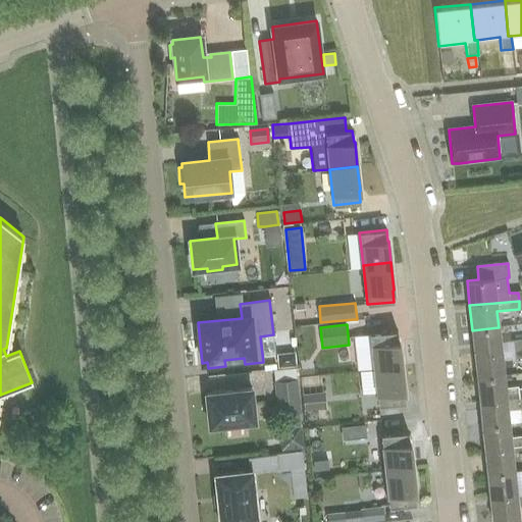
[(499,327),(472,330),(474,354),(501,351),(521,348),(521,341),(500,343),(499,327)]
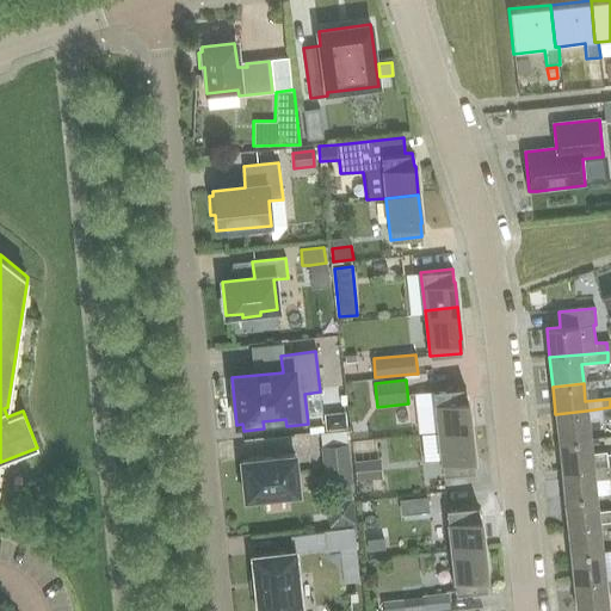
[(467,401),(466,395),(466,388),(433,390),(438,429),(470,426),(468,400),(467,401)]
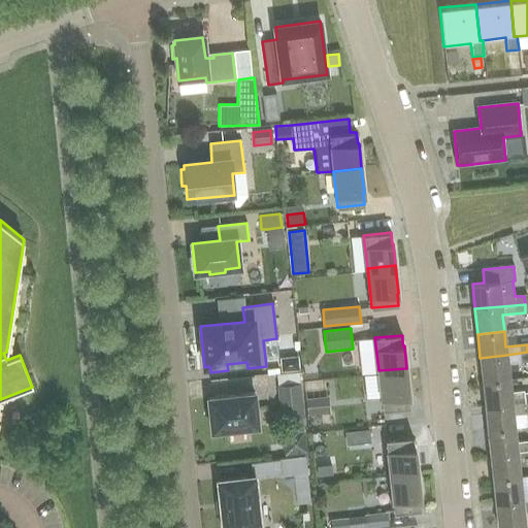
[(527,352),(506,355),(480,358),(483,383),(509,380),(507,364),(527,361),(527,352)]
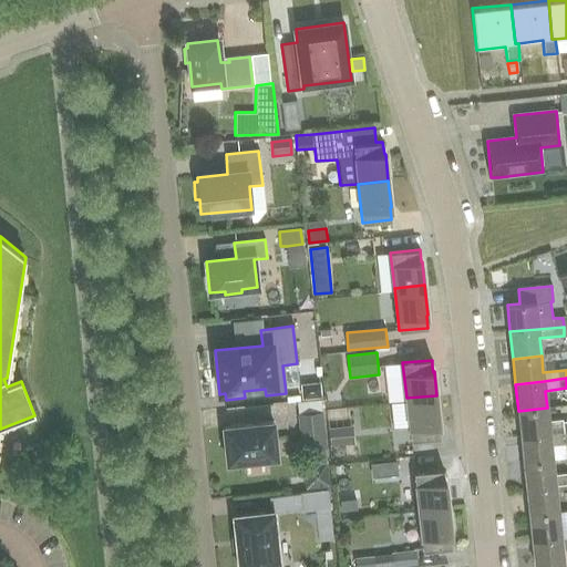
[(320,382),(300,384),(302,400),(322,398),(320,382)]
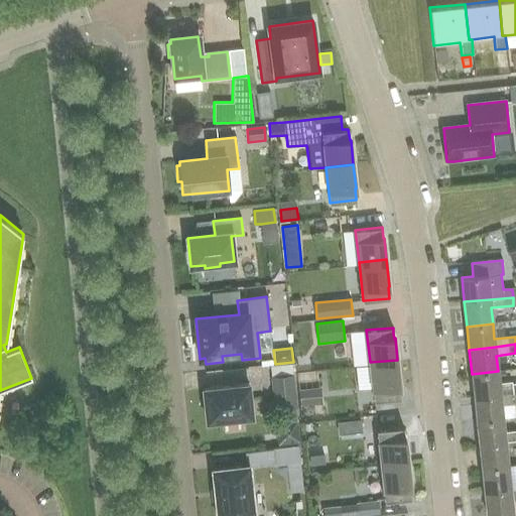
[(374,401),(400,398),(399,387),(400,387),(397,360),(370,362),(374,401)]
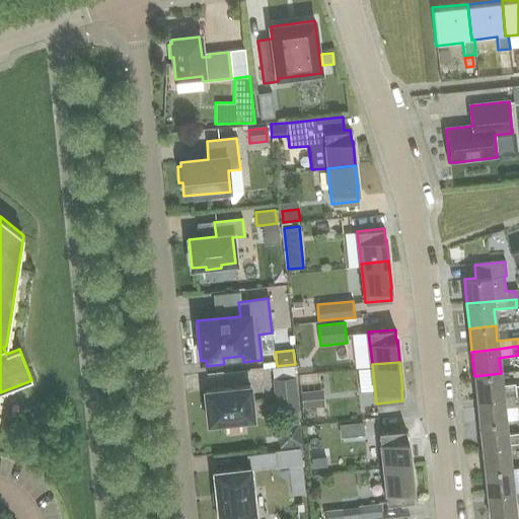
[(501,373),(474,376),(476,400),(503,397),(518,395),(518,385),(513,386),(513,384),(502,386),(501,373)]
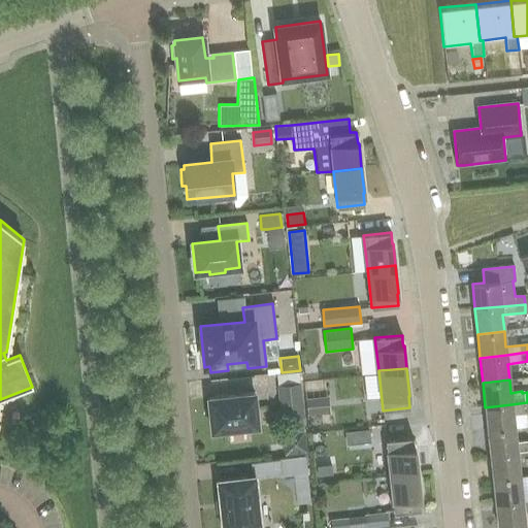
[(282,421),(305,418),(301,384),(277,387),(282,421)]
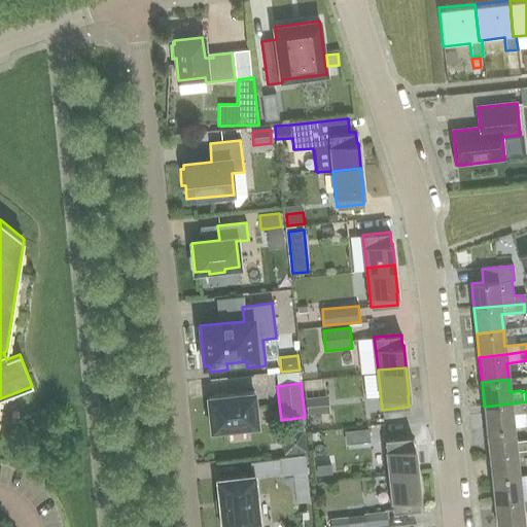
[(211,431),(256,426),(257,426),(253,393),(208,398),(211,431)]
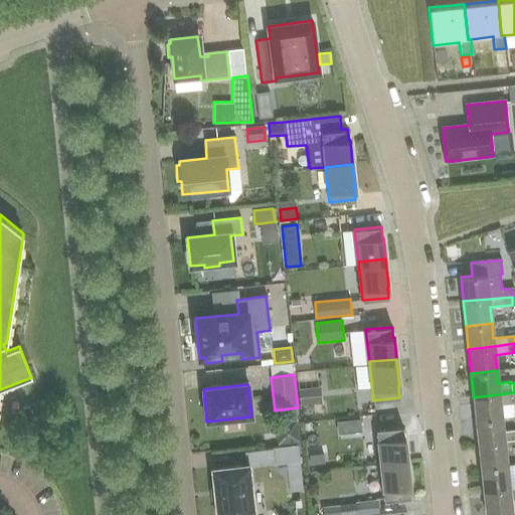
[(321,387),(299,389),(300,405),(322,403),(321,387)]
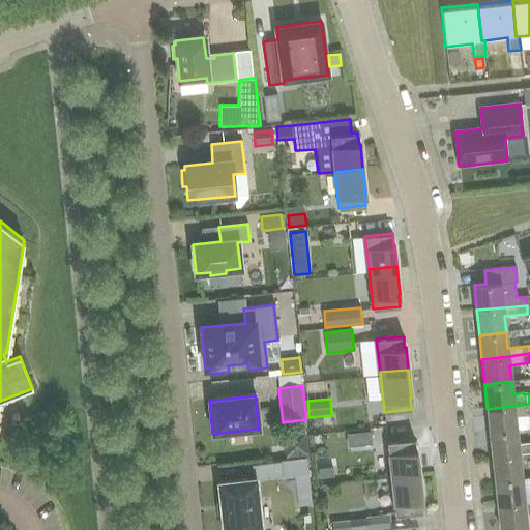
[(529,404),(513,406),(487,409),(490,433),(517,430),(514,415),(525,414),(525,413),(529,412),(529,404)]
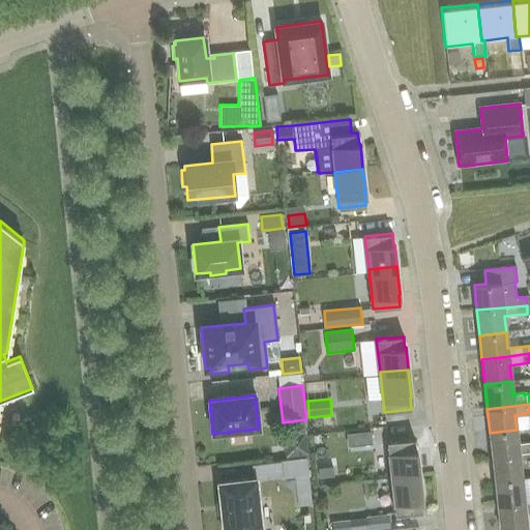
[(517,430),(490,433),(492,458),(519,454),(529,452),(529,442),(518,444),(517,430)]
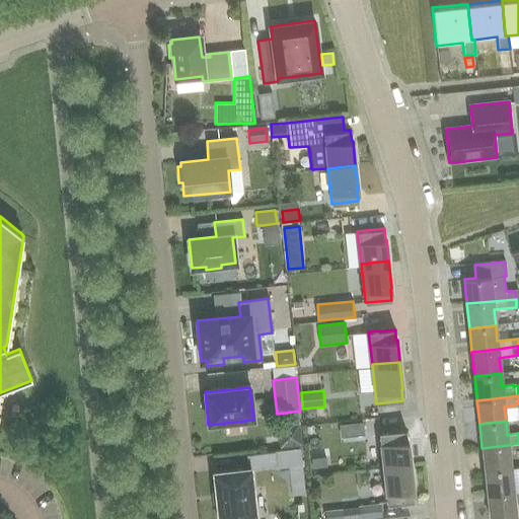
[(362,423),(355,424),(356,435),(363,434),(362,426),(362,423)]
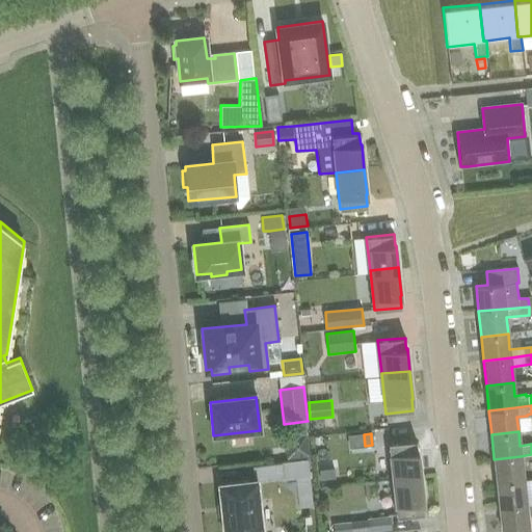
[(296,435),(286,449),(287,459),(310,457),(308,434),(296,435)]
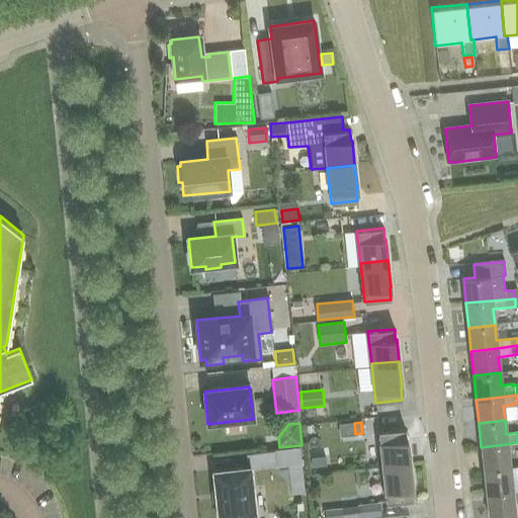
[(406,440),(406,432),(405,429),(378,432),(381,464),(410,461),(408,440),(406,440)]
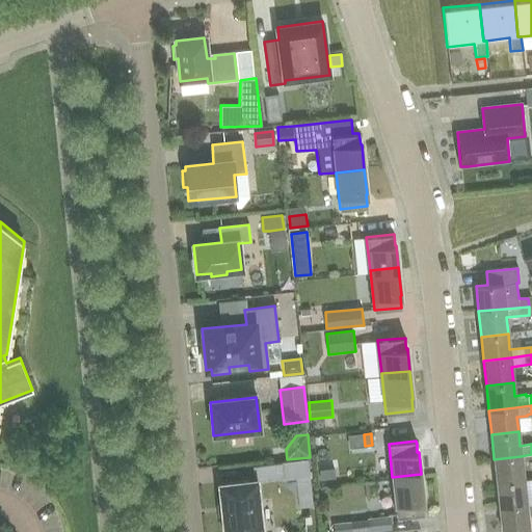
[(521,456),(494,459),(497,483),(524,480),(521,456)]
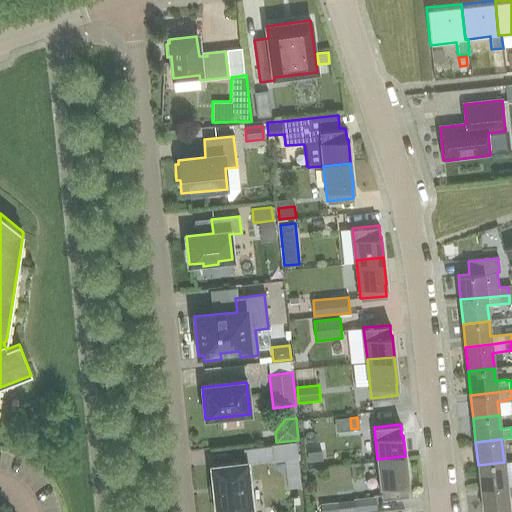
[(296,442),(271,445),(273,461),(298,458),(296,442)]
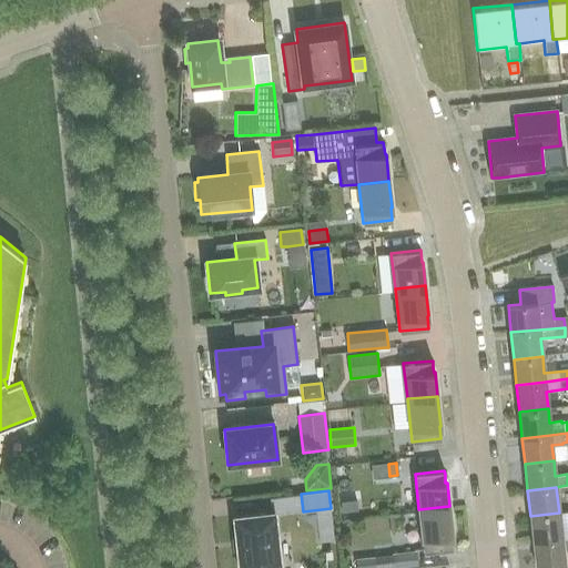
[(301,494),(282,496),(284,514),(303,511),(301,494)]
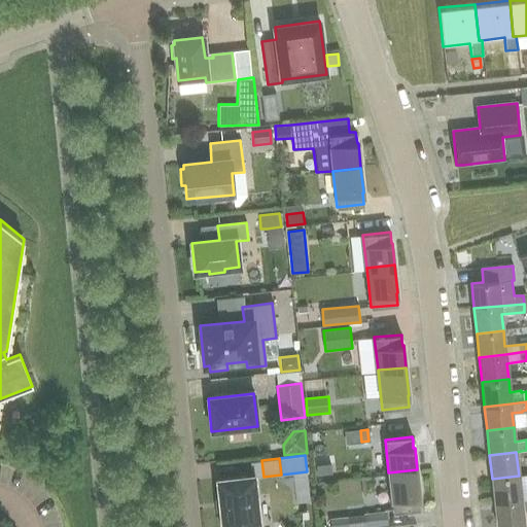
[(393,512),(420,508),(419,497),(420,497),(417,469),(388,472),(393,512)]
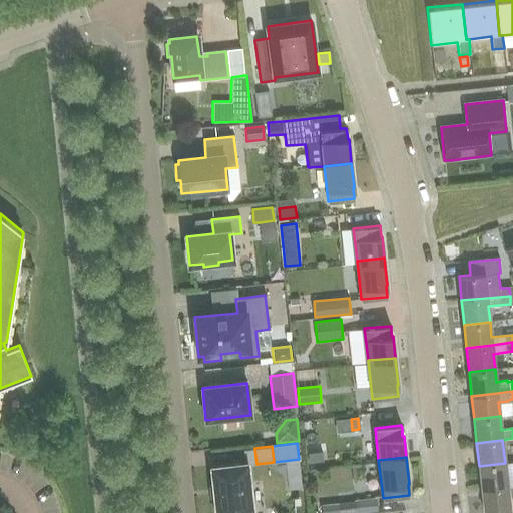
[(299,460),(285,462),(288,490),(303,488),(299,460)]
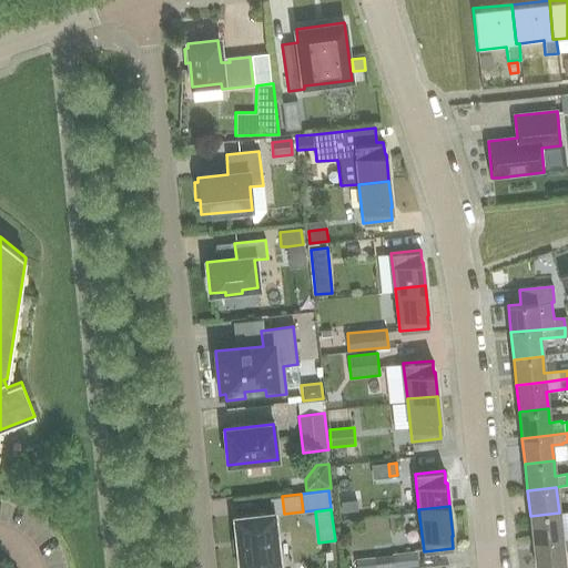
[(273,535),(271,514),(271,511),(269,513),(232,517),(232,516),(230,516),(230,518),(231,518),(233,539),(232,539),(232,541),(233,541),(234,549),(233,549),(234,553),(234,551),(235,567),(276,567),(274,548),(274,547),(274,545),(273,537),(273,535)]
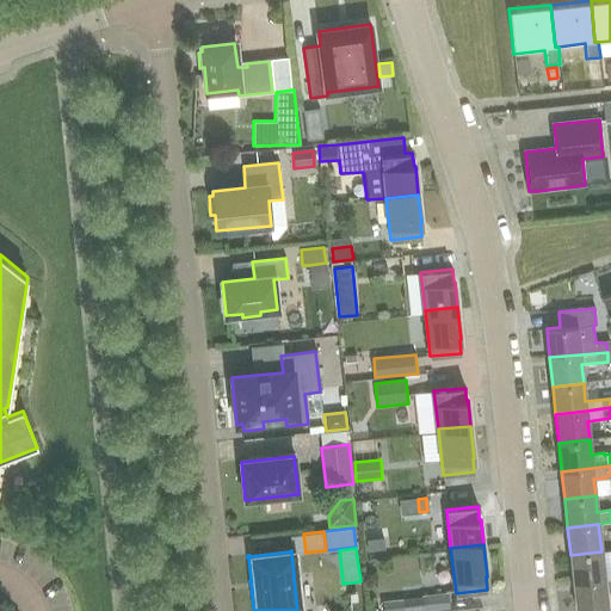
[(602,551),(571,555),(574,584),(604,580),(602,551)]
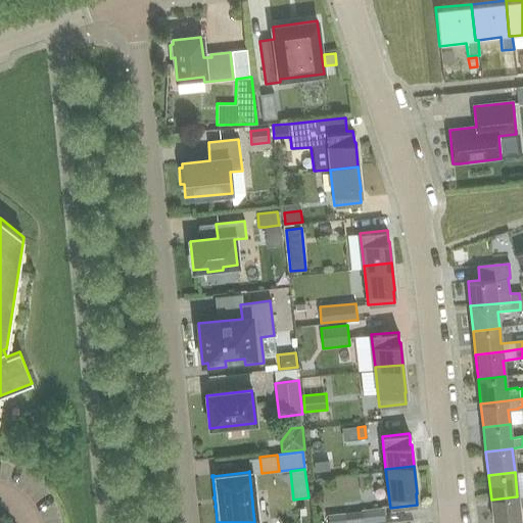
[(517,496),(491,500),(492,522),(503,522),(520,521),(519,509),(517,496)]
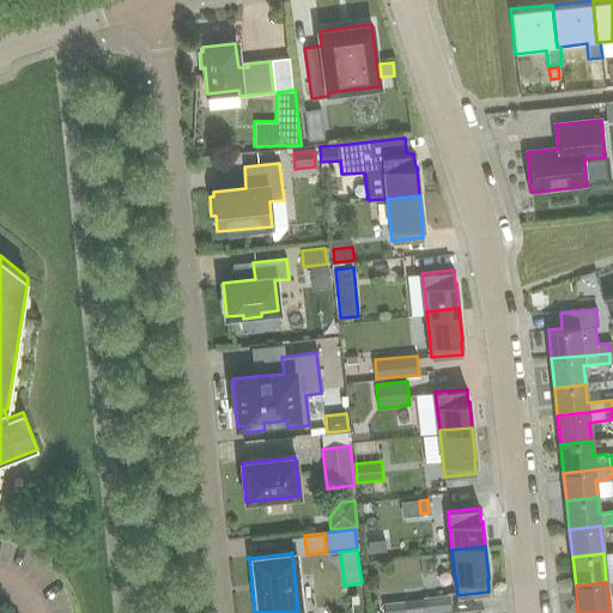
[(449,612),(447,596),(424,599),(424,601),(425,612),(449,612)]
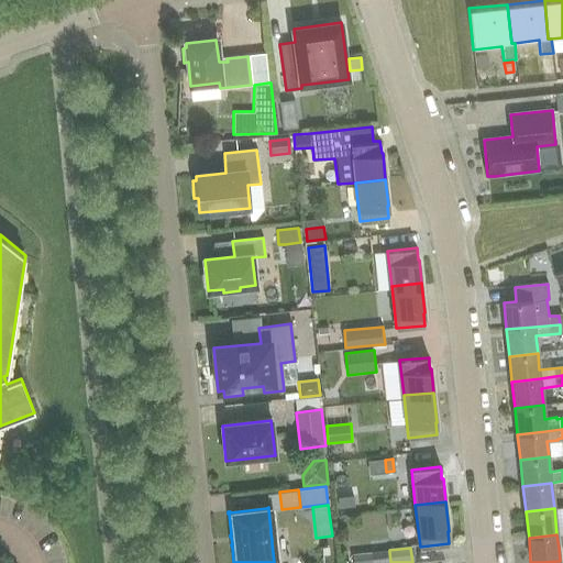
[(390,562),(389,552),(371,554),(372,562),(390,562)]
